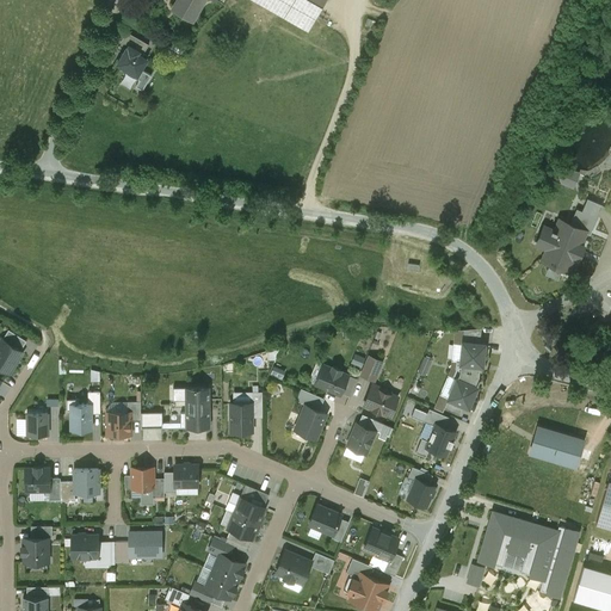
[(176,0),(172,7),(192,19),(203,0),(176,0)]
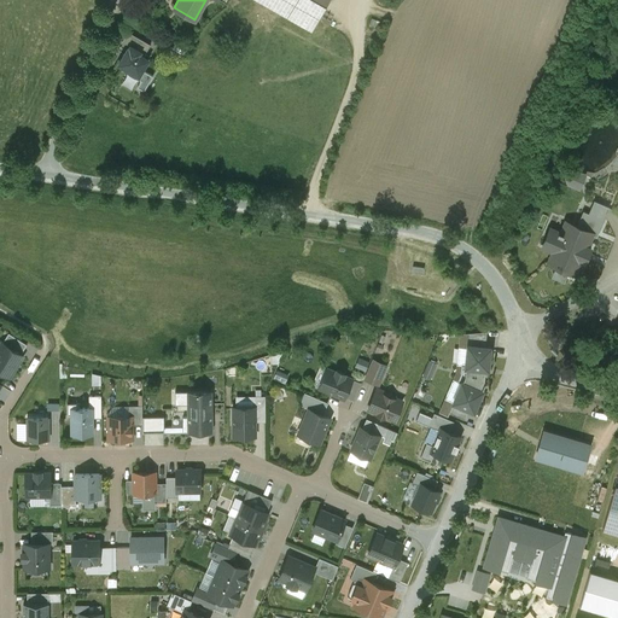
[(263,0),(312,28),(326,0),(263,0)]
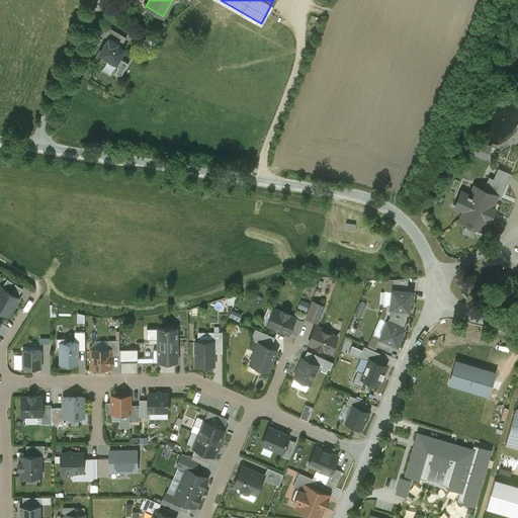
[(125,37),(107,26),(102,34),(109,38),(117,42),(116,45),(120,47),(125,37)]
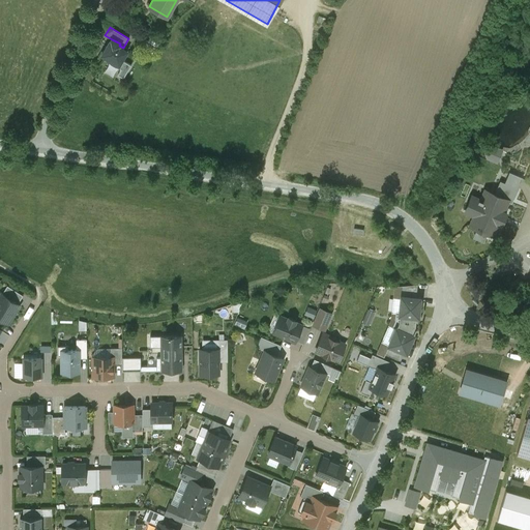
[(120,43),(112,39),(111,40),(110,40),(101,55),(106,57),(119,65),(122,59),(127,51),(123,48),(119,46),(120,43)]
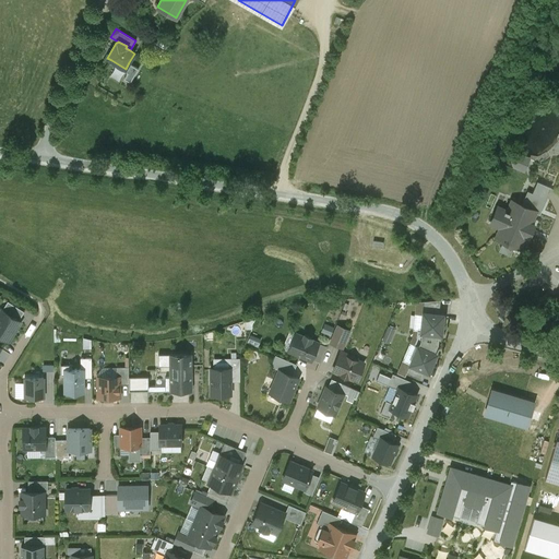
[(131,64),(129,62),(126,69),(111,60),(110,62),(127,72),(131,64)]
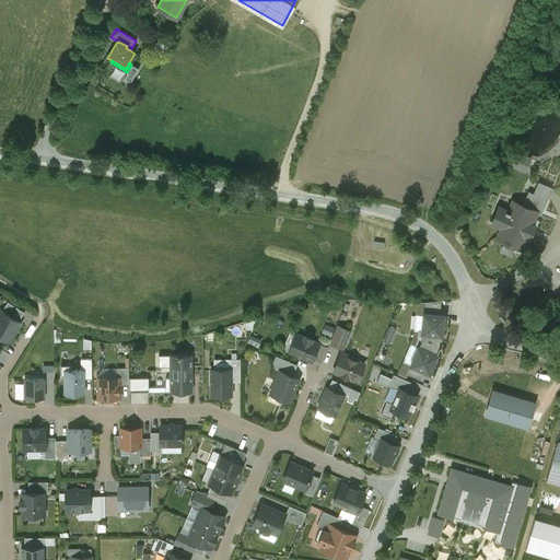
[(532,159),(502,147),(497,161),(525,172),(532,159)]
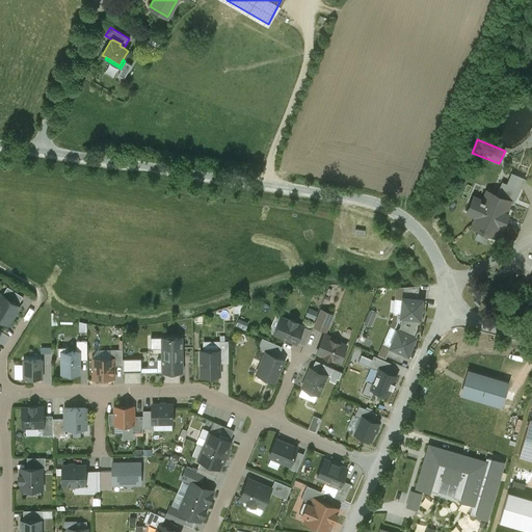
[(525,178),(511,171),(506,183),(502,181),(496,194),(509,200),(510,196),(515,198),(521,188),(520,188),(525,178)]
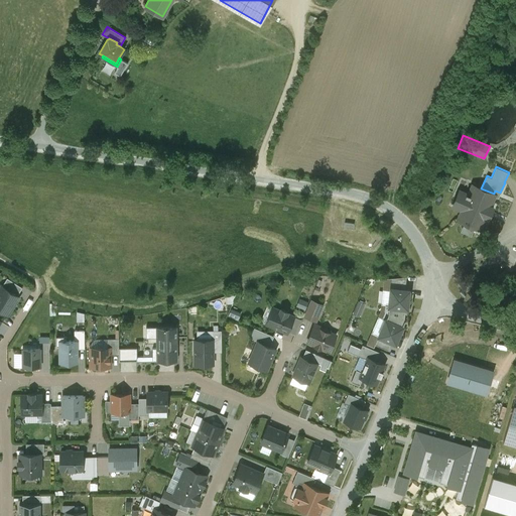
[(481,188),(474,184),(473,184),(472,185),(473,185),(469,195),(467,194),(466,194),(459,190),(453,205),(462,209),(458,218),(458,219),(459,220),(459,219),(480,228),(480,229),(481,229),(481,228),(485,218),(487,219),(488,220),(488,219),(488,218),(493,208),(493,207),(492,206),(492,207),(490,206),(494,196),(495,197),(495,195),(494,195),(494,194),(481,188)]
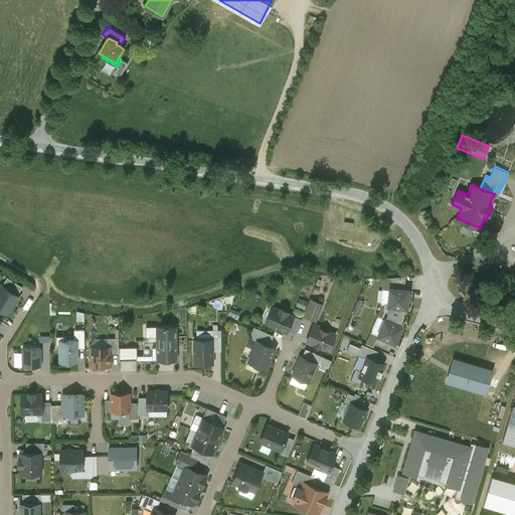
[(389,282),(386,307),(388,307),(402,308),(408,309),(410,284),(404,284),(390,283),(389,282)]
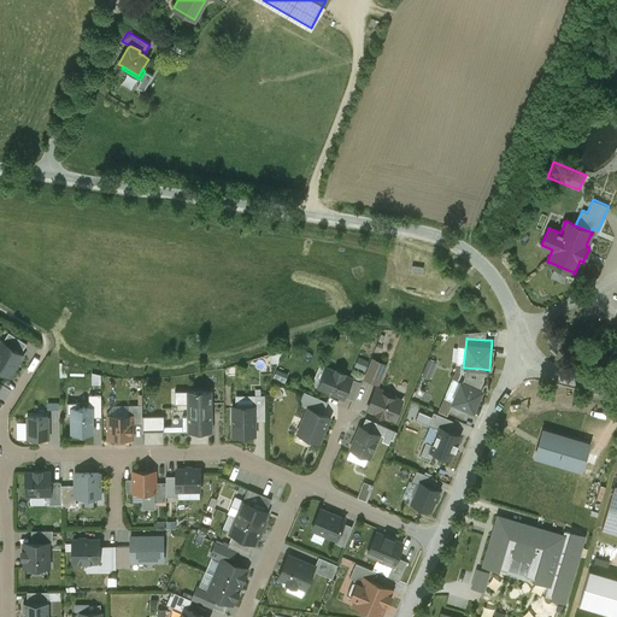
[(0,353),(0,371),(12,378),(27,356),(6,344),(0,353)]
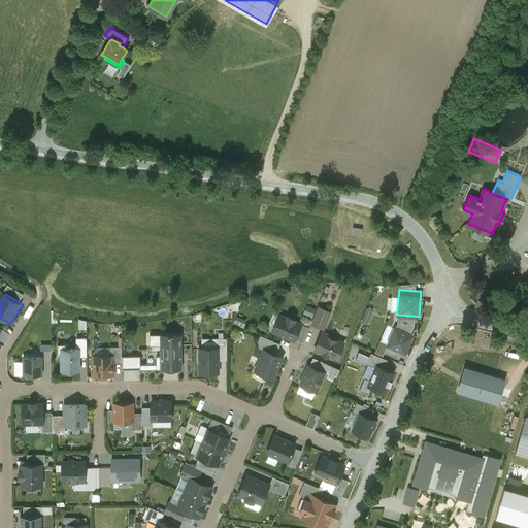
[(330,312),(319,307),(312,324),(324,328),(330,312)]
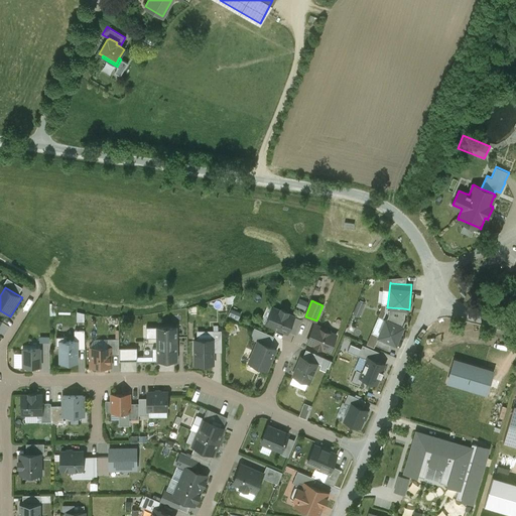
[(280,310),(273,307),(266,324),(287,333),(293,315),(286,312),(287,311),(281,308),(280,310)]
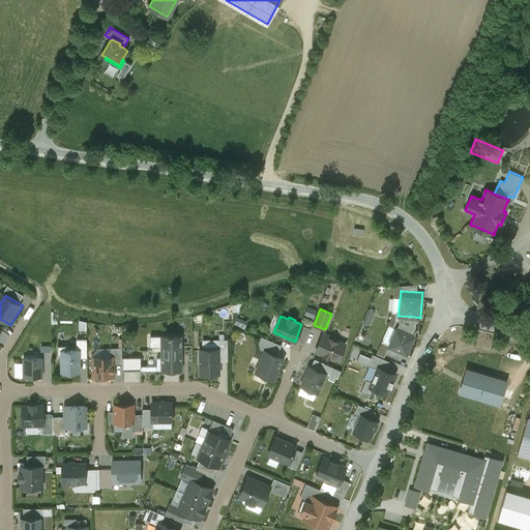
[(396,326),(412,332),(415,325),(414,317),(400,316),(396,326)]
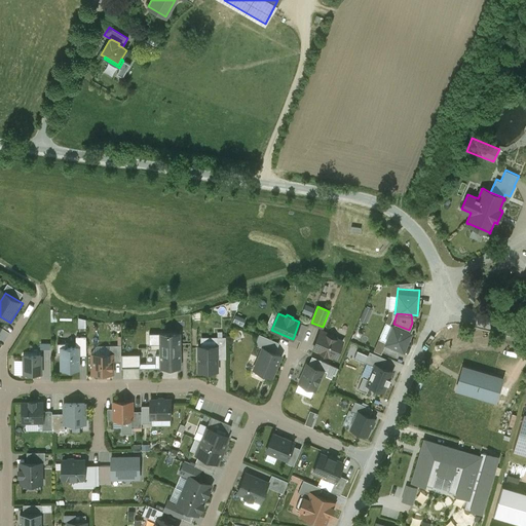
[(403,351),(411,331),(409,330),(393,324),(391,323),(383,343),(385,343),(399,349),(403,351)]
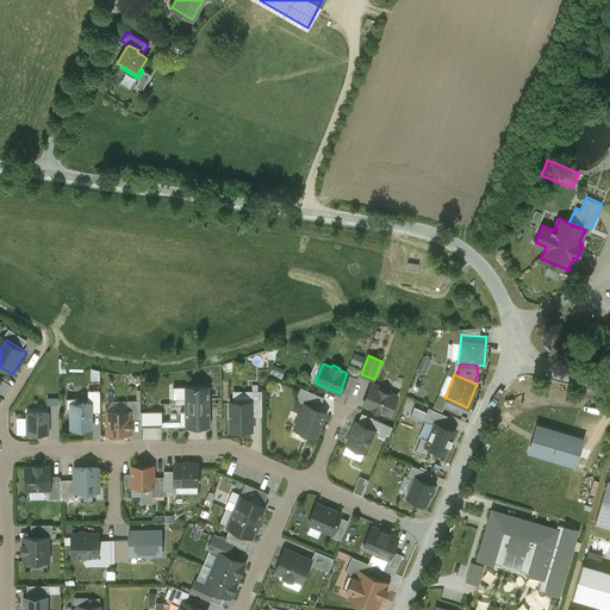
[(210,385),(173,386),(173,398),(185,398),(185,411),(180,411),(180,425),(207,425),(207,398),(210,398),(210,385)]
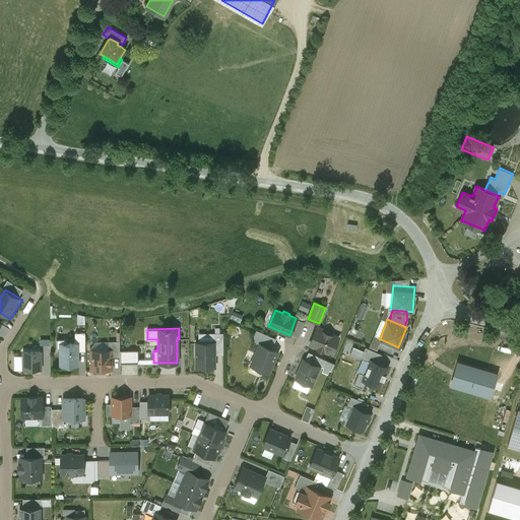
[(323,331),(317,328),(310,344),(318,347),(317,348),(324,351),(325,349),(332,352),(338,337),(332,335),(332,333),(324,329),(323,331)]
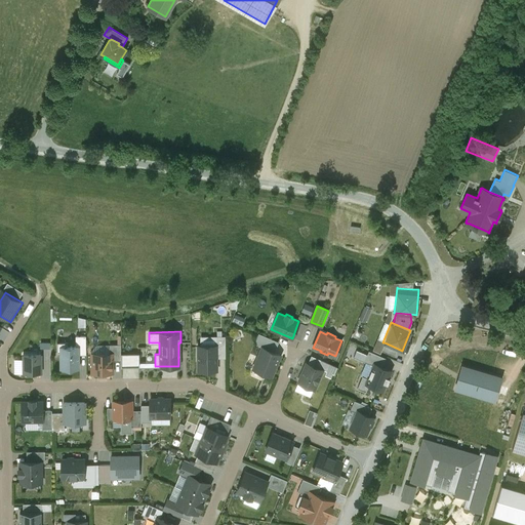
[(85,335),(76,335),(76,346),(79,346),(79,354),(86,354),(85,335)]
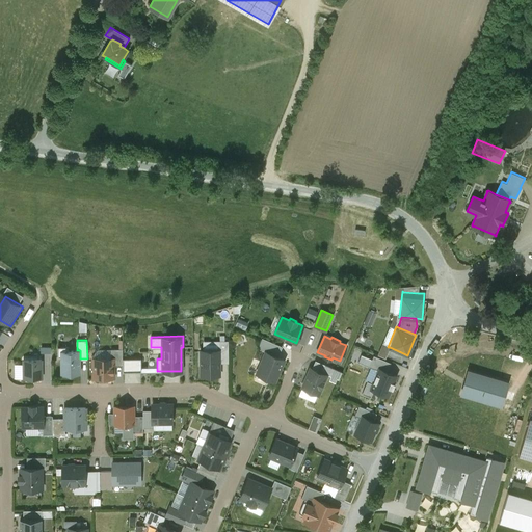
[(77,350),(69,351),(69,346),(57,346),(58,357),(61,357),(61,373),(80,373),(80,358),(80,350),(77,350)]
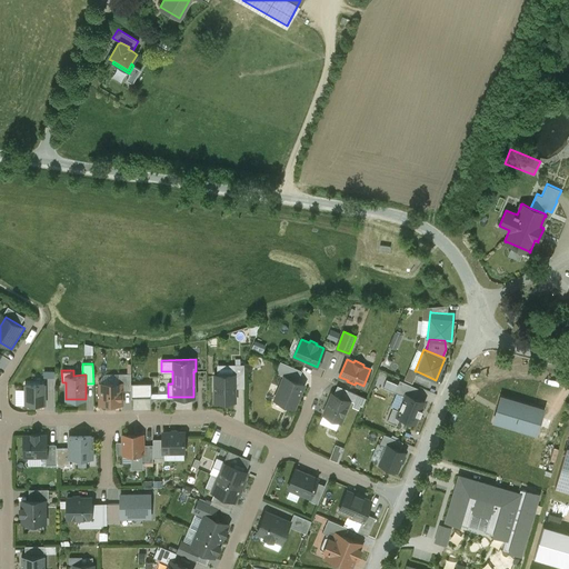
[(210,372),(211,402),(236,401),(235,371),(210,372)]
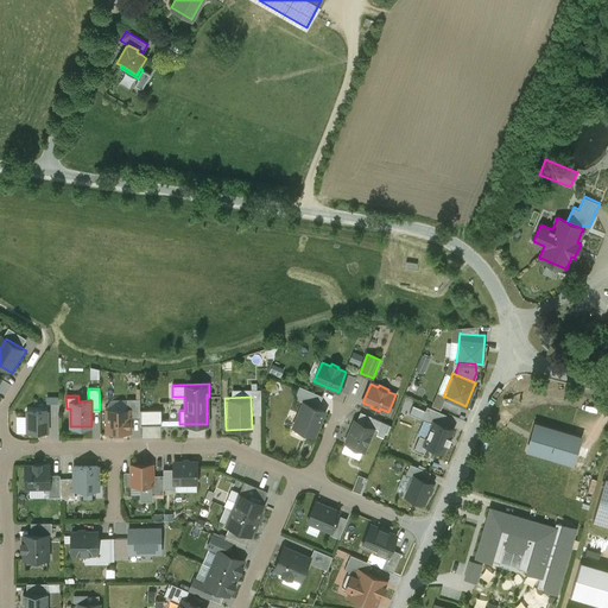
[(458,411),(461,404),(445,397),(442,404),(458,411)]
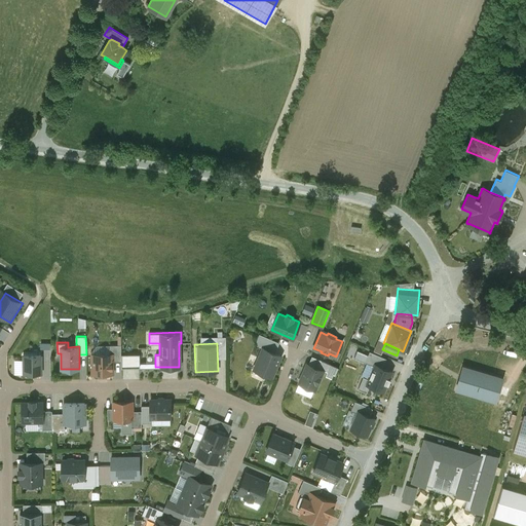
[(121,344),(110,344),(110,353),(112,353),(112,361),(121,361),(121,353),(121,344)]
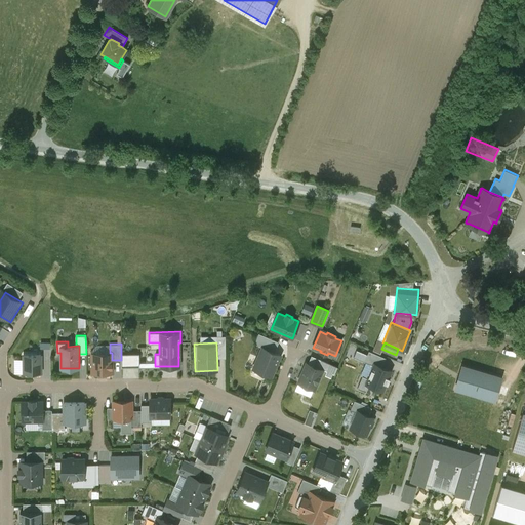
[(259,346),(250,369),(271,377),(280,354),(259,346)]
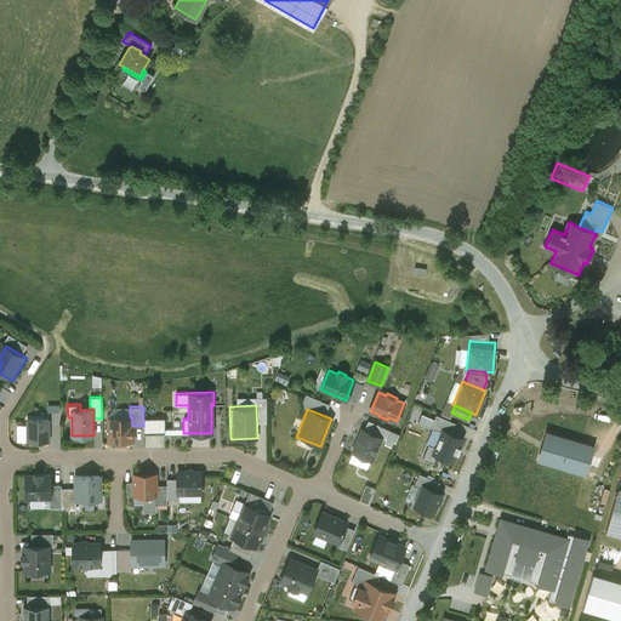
[(49,440),(49,414),(27,415),(27,440),(49,440)]
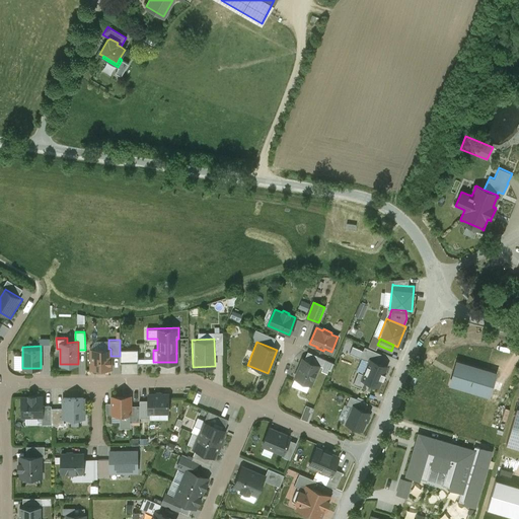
[(108,349),(91,350),(91,368),(110,368),(110,356),(110,349),(108,349)]
